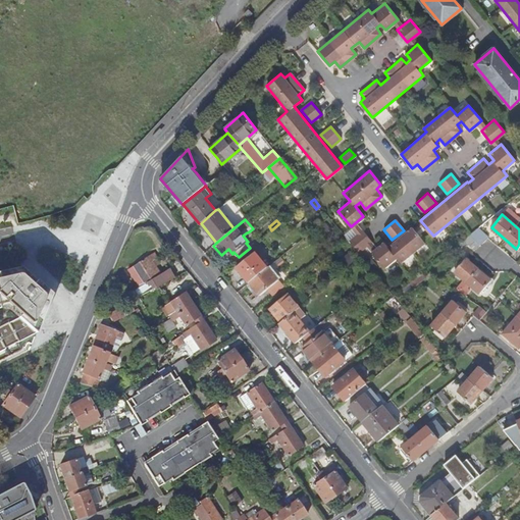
[(396,258),(401,263),(424,244),(411,227),(387,247),(383,242),(370,253),(383,268),(396,258)]
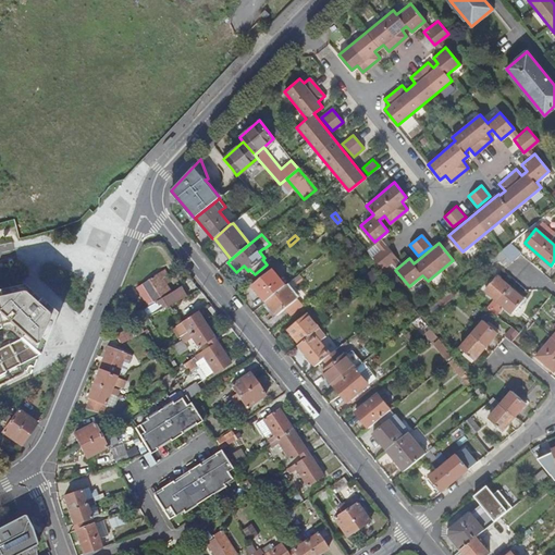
[(519,254),(509,243),(490,259),(496,266),(500,261),(505,267),(519,254)]
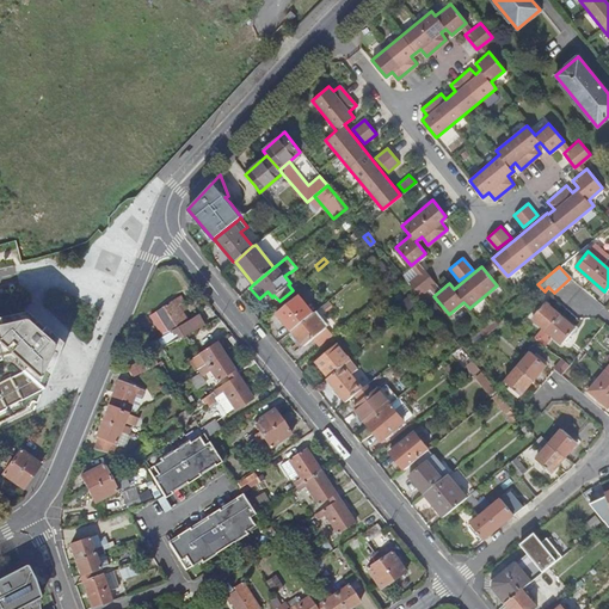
[(422,269),(406,281),(419,295),(434,283),(422,269)]
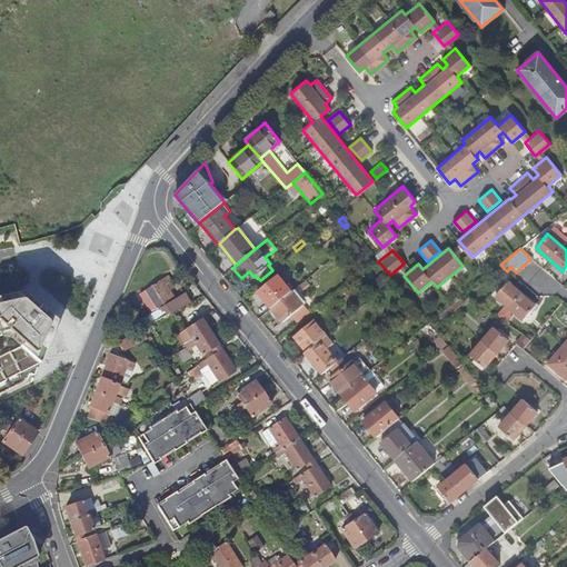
[(291,291),(277,275),(257,291),(270,308),(291,291)]
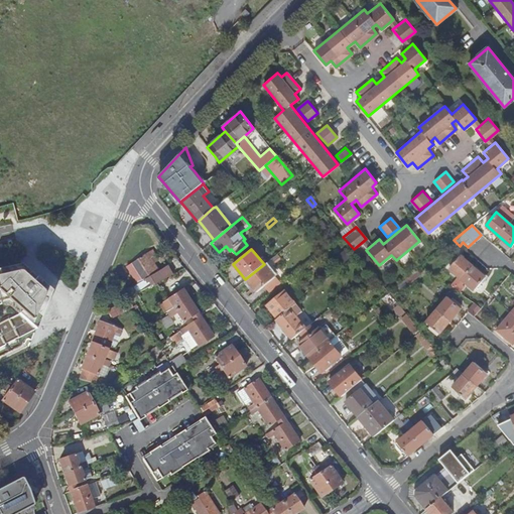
[(171,274),(166,266),(158,271),(149,258),(153,255),(150,250),(130,263),(141,280),(135,284),(132,286),(136,293),(171,274)]
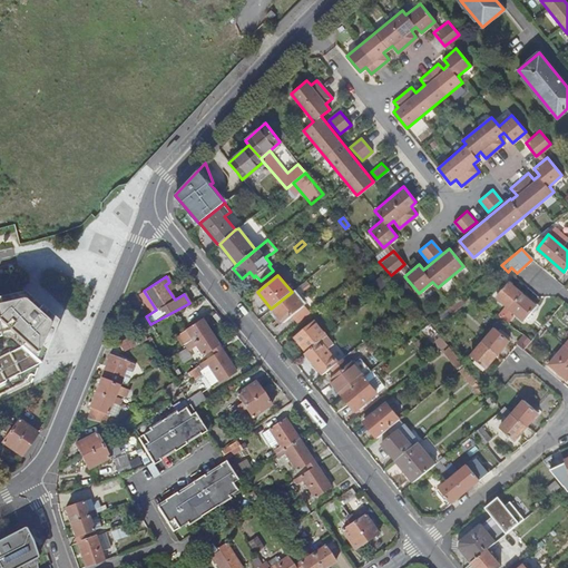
[(508,282),(496,296),(524,320),(536,305),(508,282)]
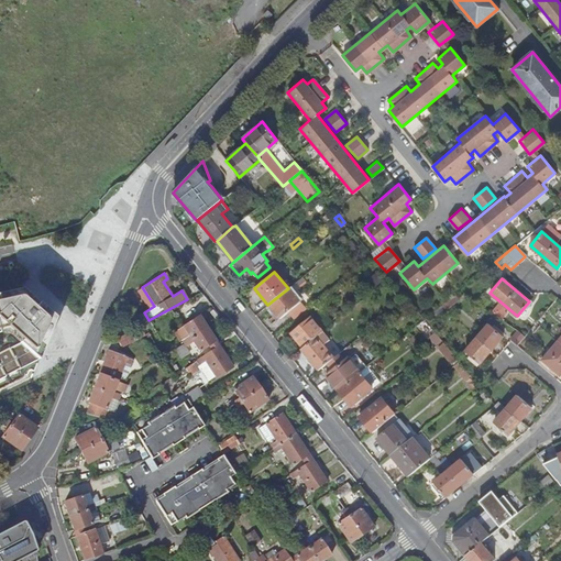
[(303,286),(297,279),(288,288),(267,305),(279,318),(299,301),(293,294),(303,286)]
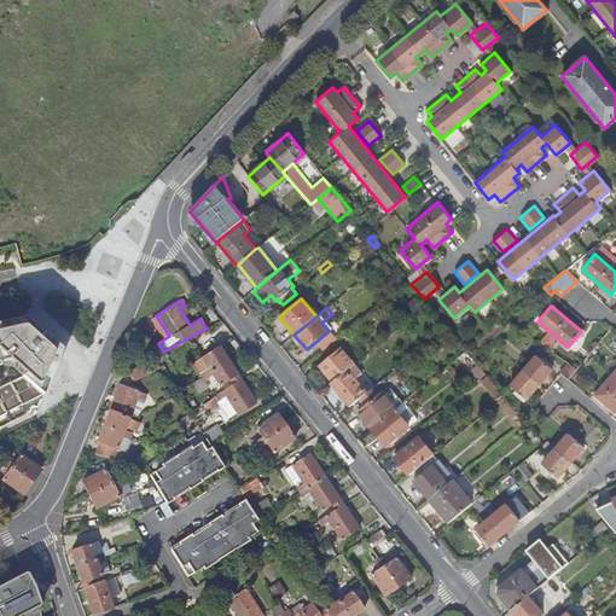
[(169,336),(156,315),(149,320),(162,341),(169,336)]
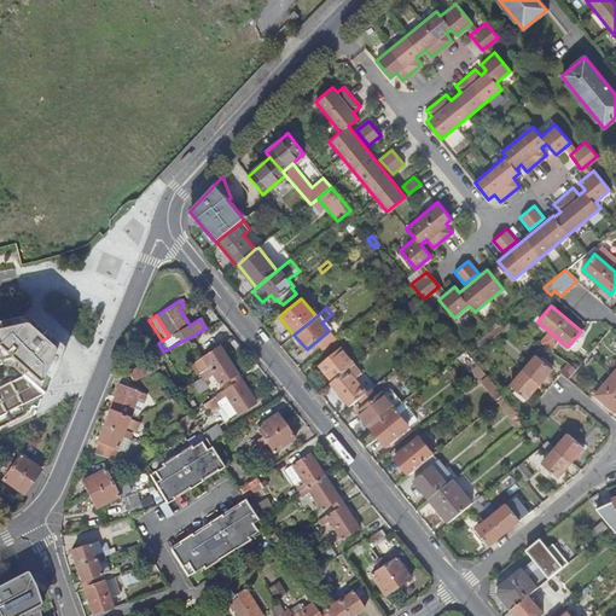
[(23,317),(0,321),(0,360),(9,359),(23,373),(40,395),(59,348),(23,317)]
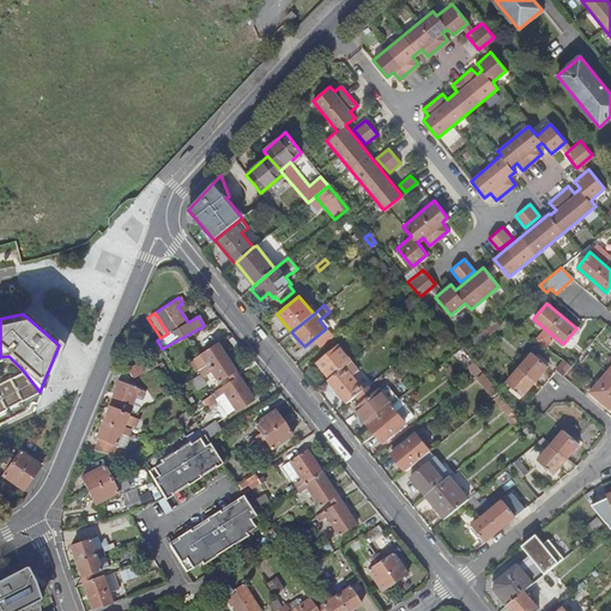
[(356,318),(343,328),(350,337),(362,326),(356,318)]
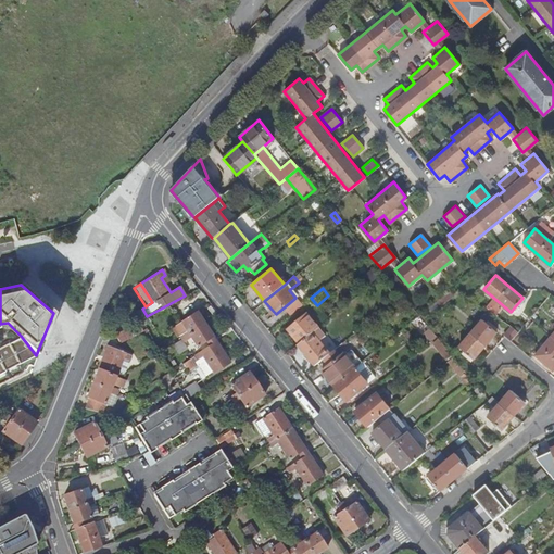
[(203,324),(196,312),(179,322),(186,331),(178,336),(180,338),(203,324)]
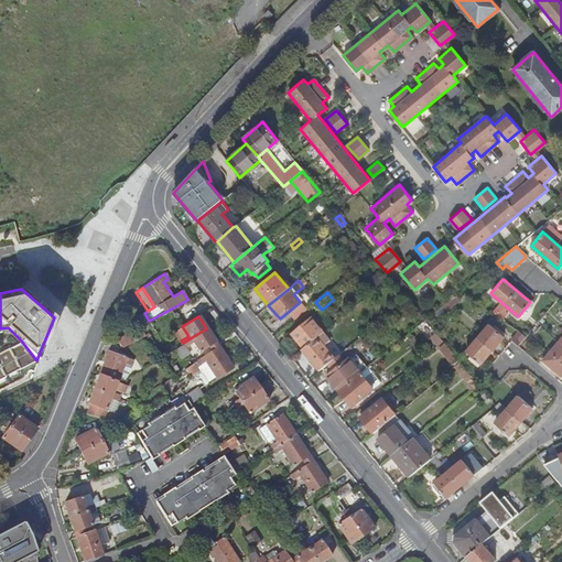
[(311,319),(292,334),(303,347),(316,337),(322,333),(323,332),(311,319)]
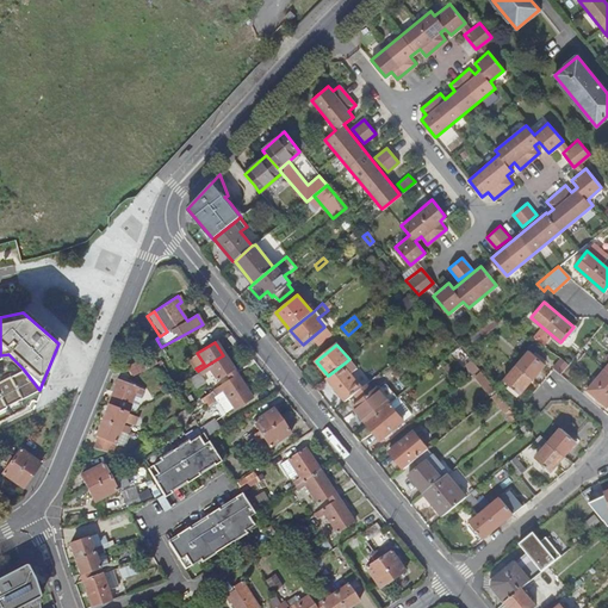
[(161,348),(154,353),(156,358),(165,353),(161,348)]
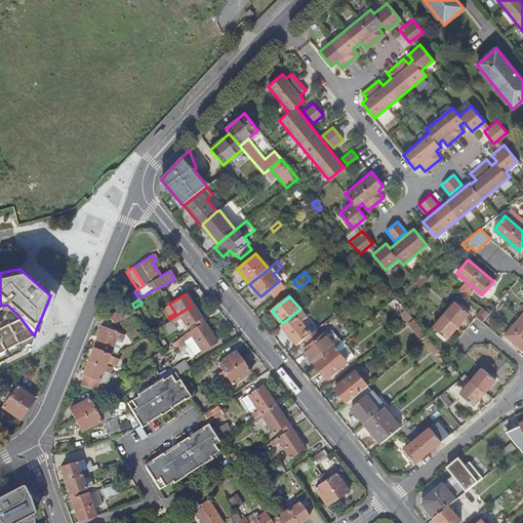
[(434,328),(447,339),(469,314),(455,303),(434,328)]
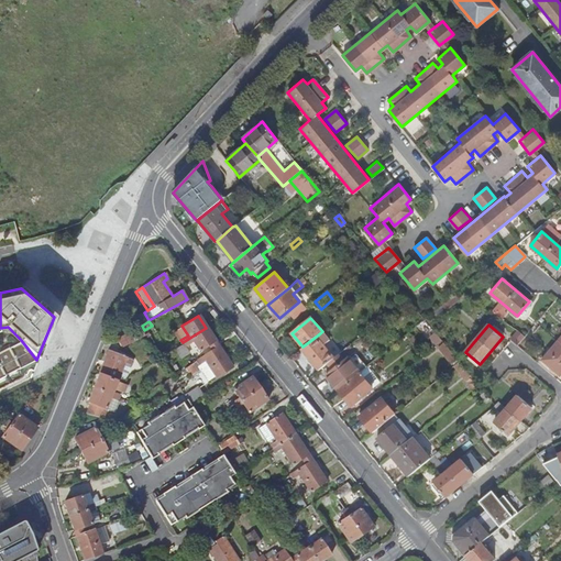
[(188,336),(182,326),(173,331),(179,341),(180,340),(188,336)]
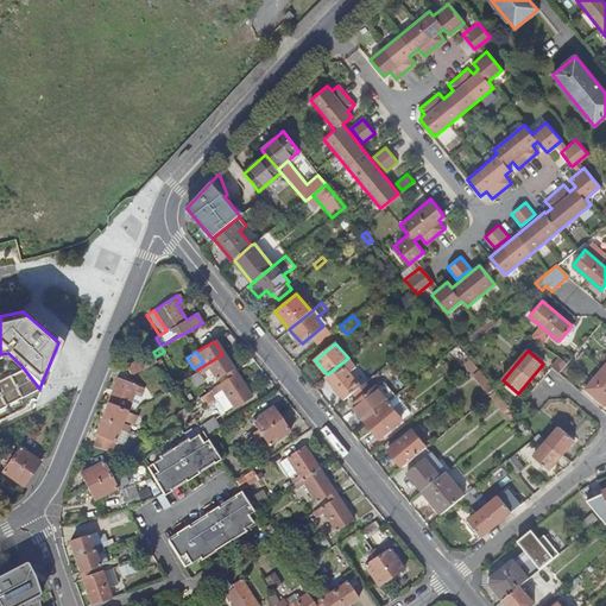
[(0,379),(7,376),(7,377),(19,371),(23,367),(8,353),(0,354),(0,379)]
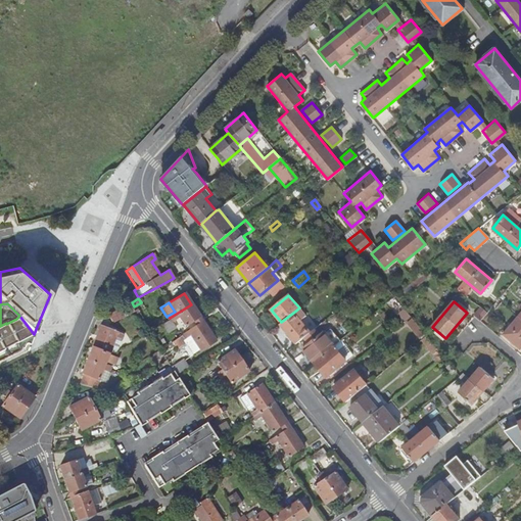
[(129,303),(106,316),(110,324),(133,312),(129,303)]
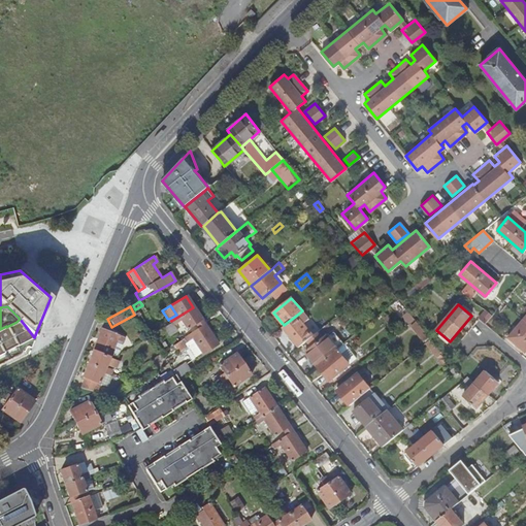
[(201,319),(193,307),(171,321),(173,325),(181,320),(186,329),(195,324),(201,319)]
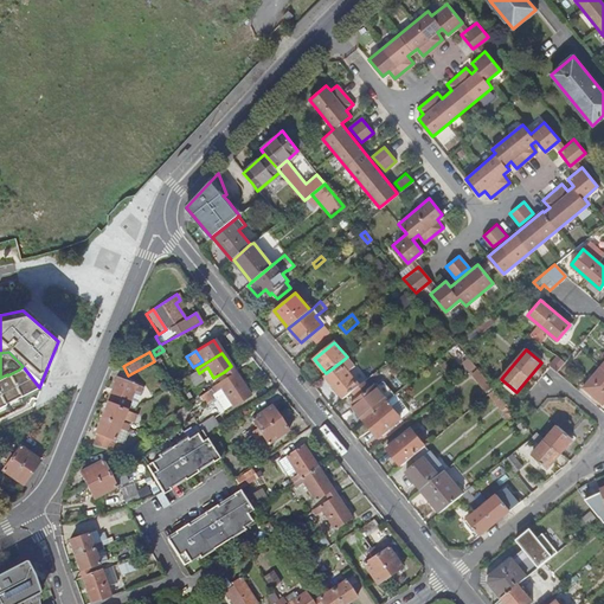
[(326,373),(325,376),(342,398),(352,390),(358,385),(347,372),(354,366),(346,358),(340,362),(326,373)]
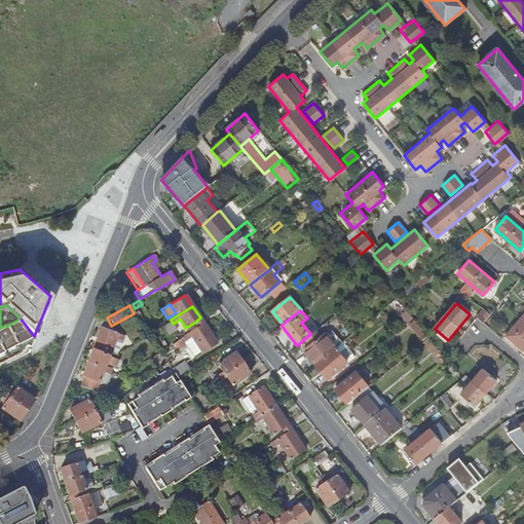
[(412,317),(406,310),(402,314),(407,322),(412,317)]
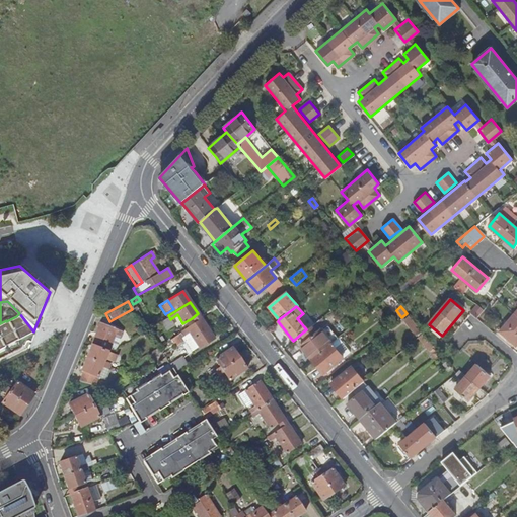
[(516,308),(499,330),(516,345),(516,343),(516,308)]
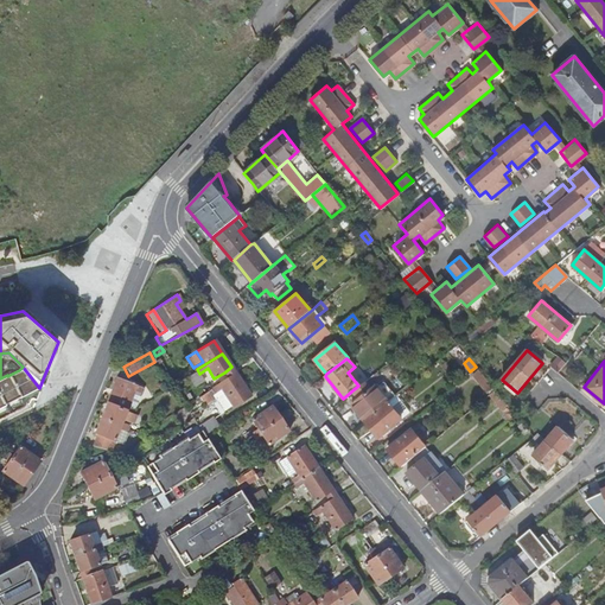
[(18,397),(19,399),(39,388),(23,367),(19,370),(7,376),(18,397)]
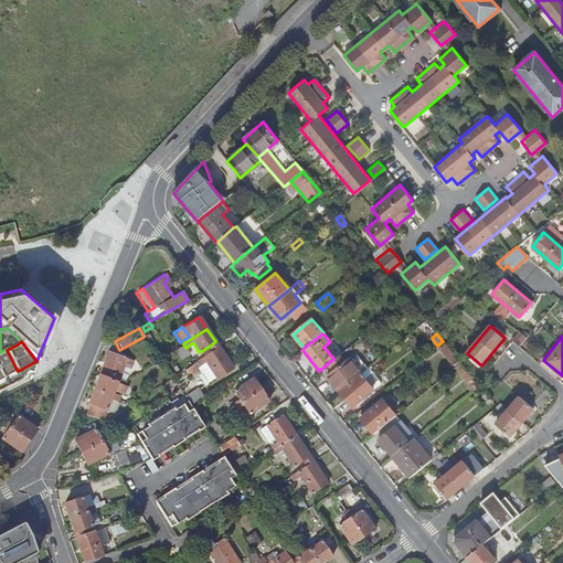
[(219,347),(215,341),(209,347),(212,351),(219,347)]
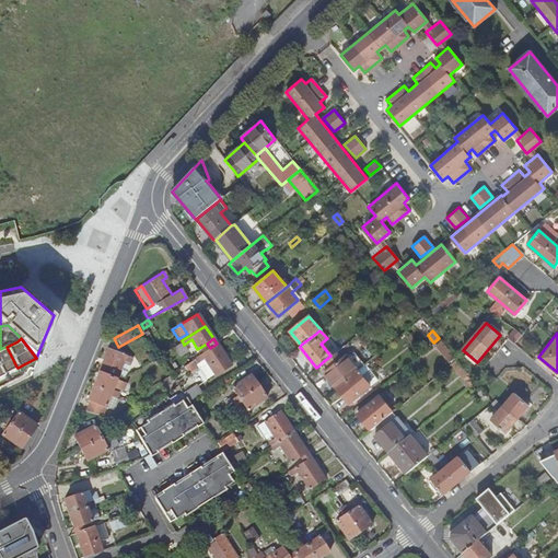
[(186,348),(184,345),(182,340),(167,350),(171,355),(174,351),(177,355),(186,348)]
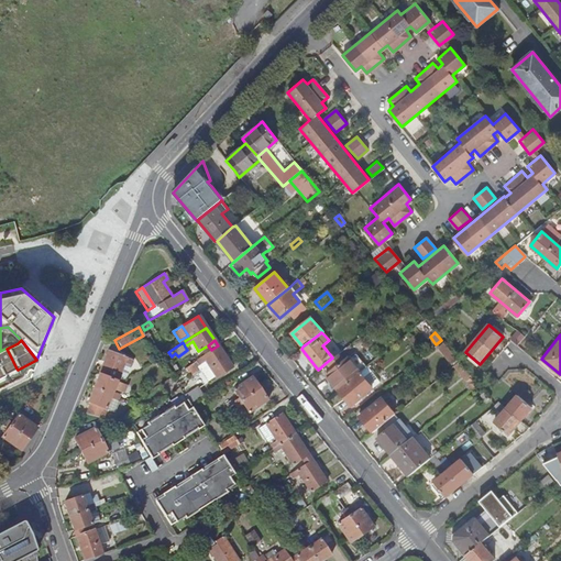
[(218,345),(211,350),(185,366),(191,375),(202,369),(210,381),(231,366),(218,345)]
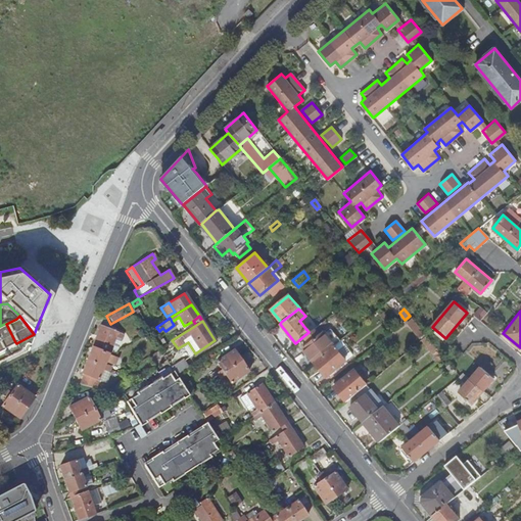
[(15,342),(6,324),(6,323),(0,326),(0,344),(3,349),(15,342)]
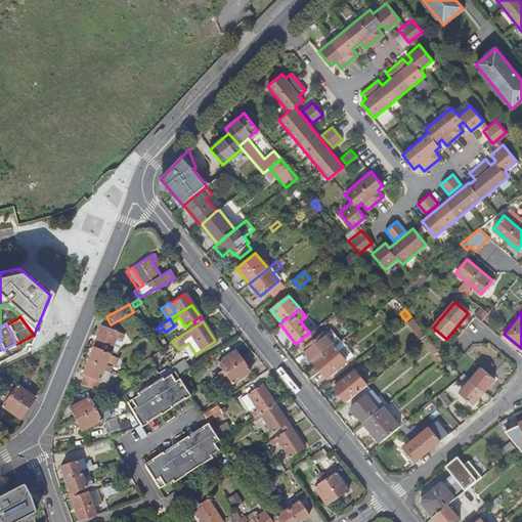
[(109,354),(115,337),(121,340),(122,336),(99,327),(91,348),(109,354)]
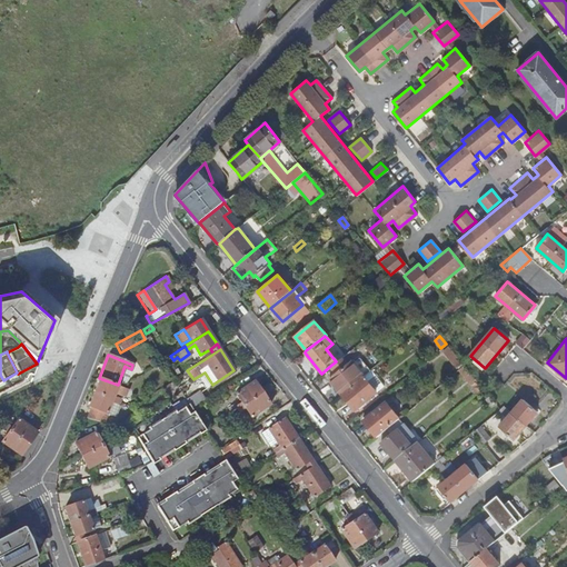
[(352,362),(351,361),(347,365),(341,357),(336,361),(330,366),(337,374),(329,379),(341,394),(362,376),(364,375),(352,362)]
